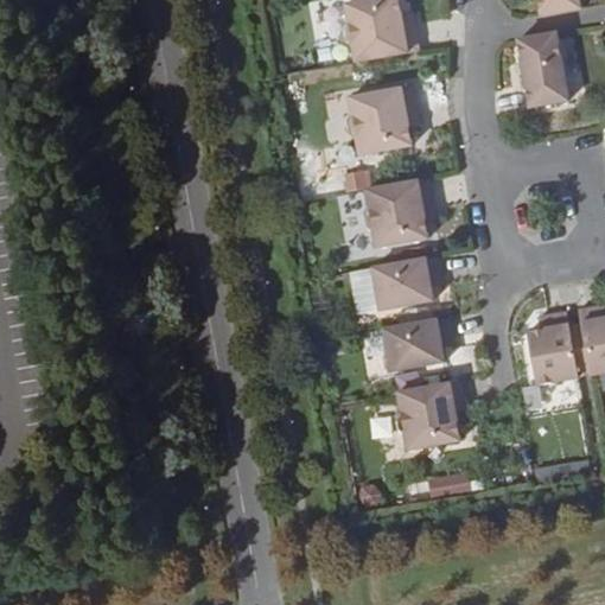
[(399,14),(395,0),(374,0),(342,6),(351,63),(418,52),(413,24),(401,26),(399,14)]
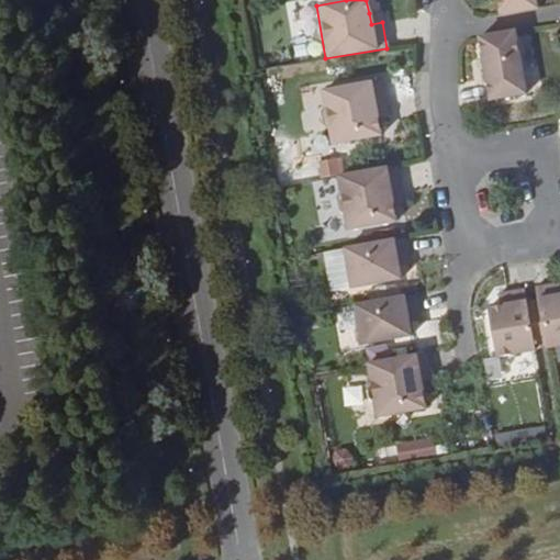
[(537,8),(535,0),(497,0),(501,14),(537,8)]
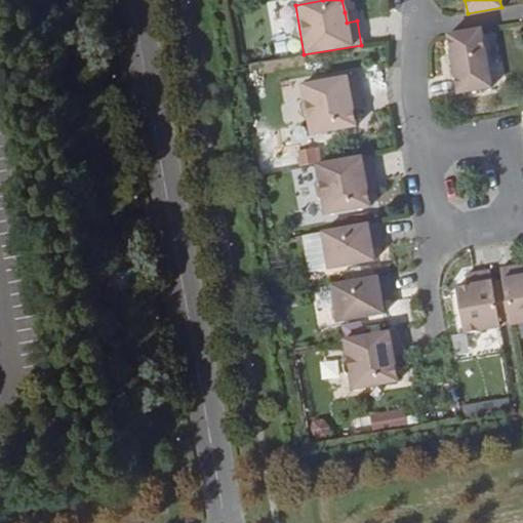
[(357,21),(355,11),(345,12),(347,23),(357,21)]
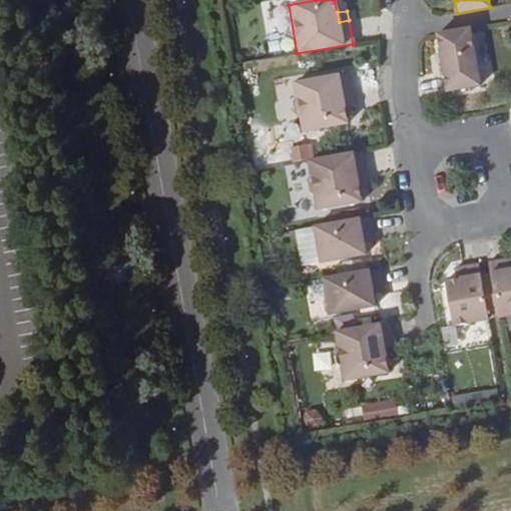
[(481,85),(471,28),(438,34),(448,91),(481,85)]
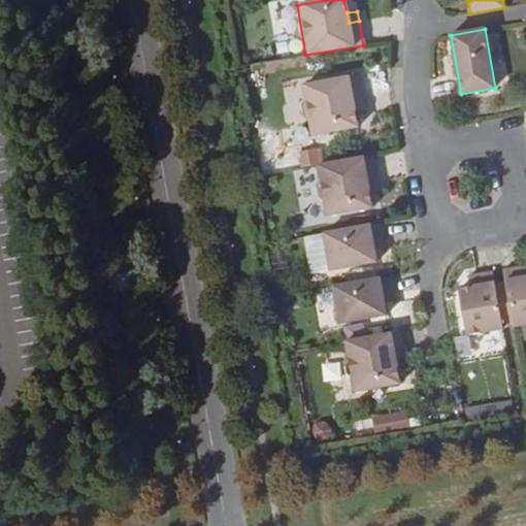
[(349,93),(343,69),(287,79),(296,130),(342,121),(340,105),(338,95),(349,93)]
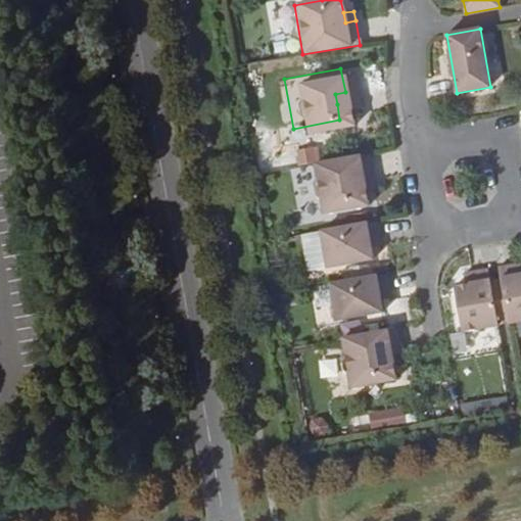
[(346,102),(345,92),(335,94),(337,104),(346,102)]
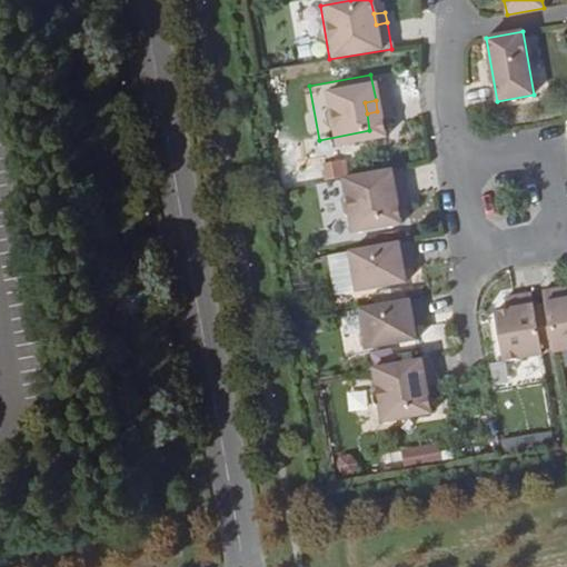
[(324,177),(344,172),(340,157),(320,161),(324,177)]
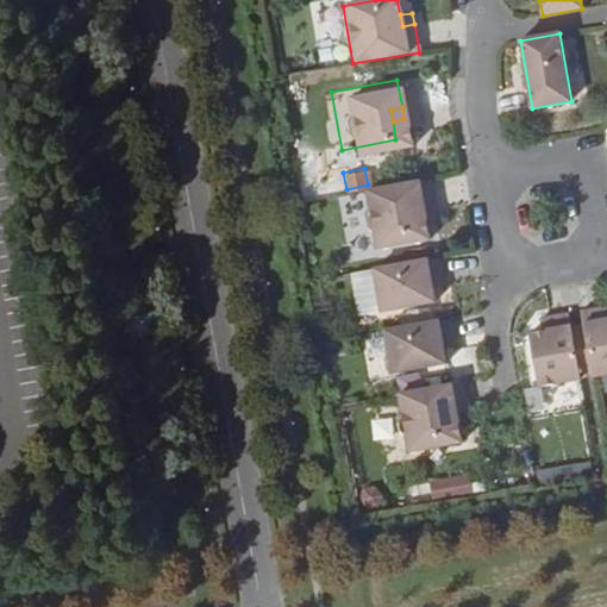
[(435,208),(430,181),(363,193),(374,250),(429,242),(425,223),(423,211),(435,208)]
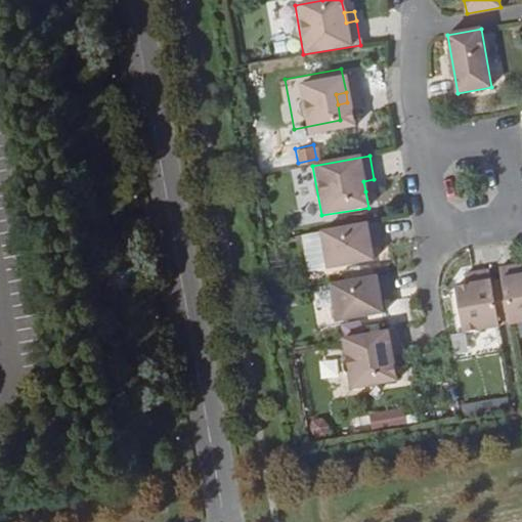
[(376,189),(374,179),(363,181),(365,191),(376,189)]
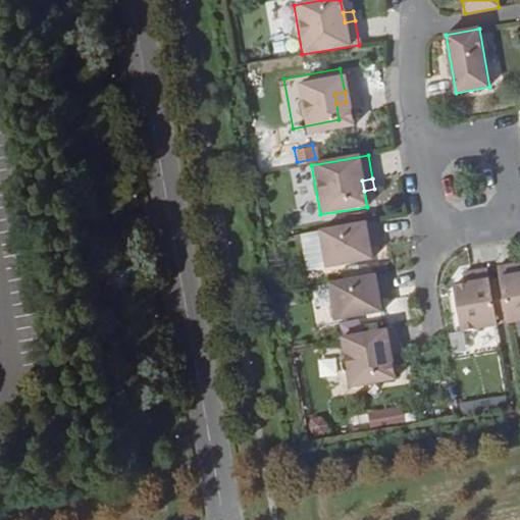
[(379,237),(377,220),(320,230),(326,266),(372,258),(370,246),(368,239),(379,237)]
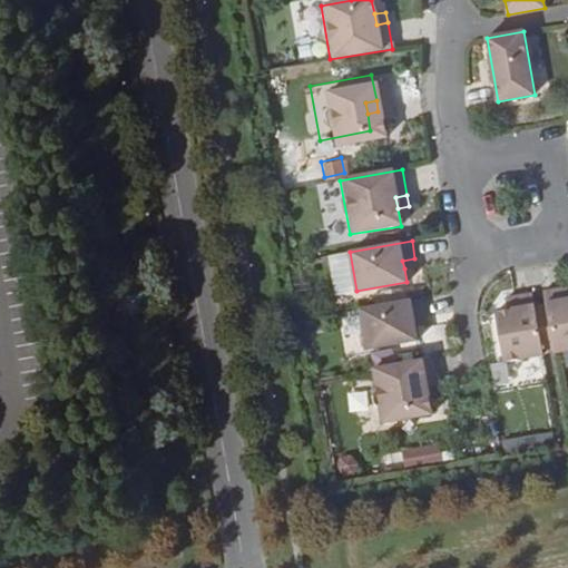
[(402,261),(404,268),(415,266),(414,258),(402,261)]
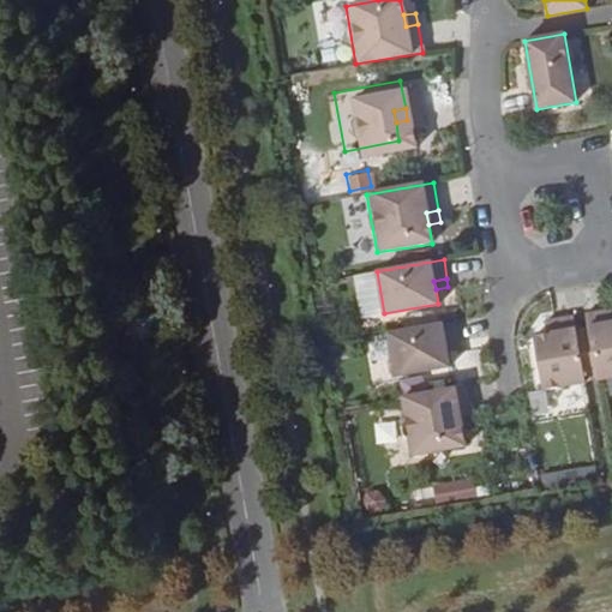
[(604,310),(586,313),(598,379),(611,376),(611,321),(606,323),(604,310)]
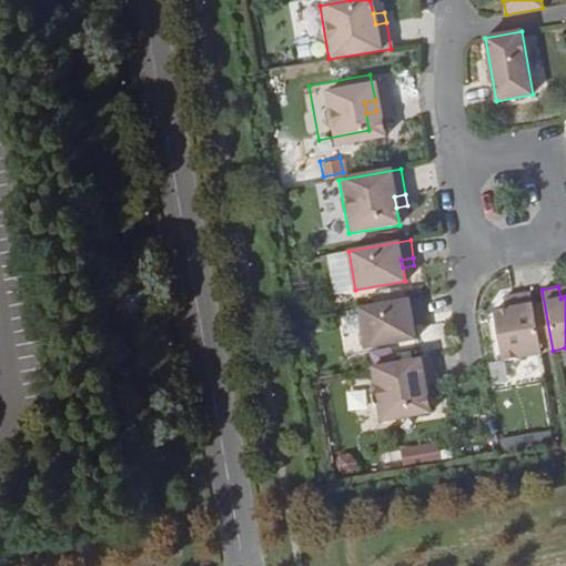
[(541,353),(529,291),(512,294),(514,306),(506,307),(492,311),(501,360),(541,353)]
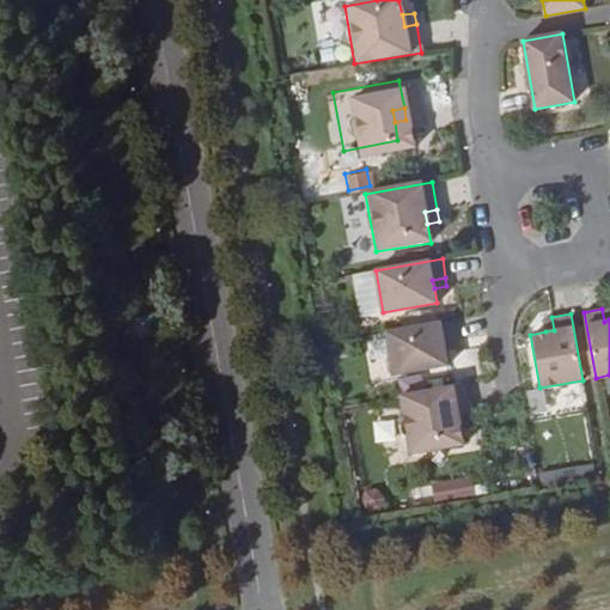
[(551,317),(543,319),(546,331),(554,330),(551,317)]
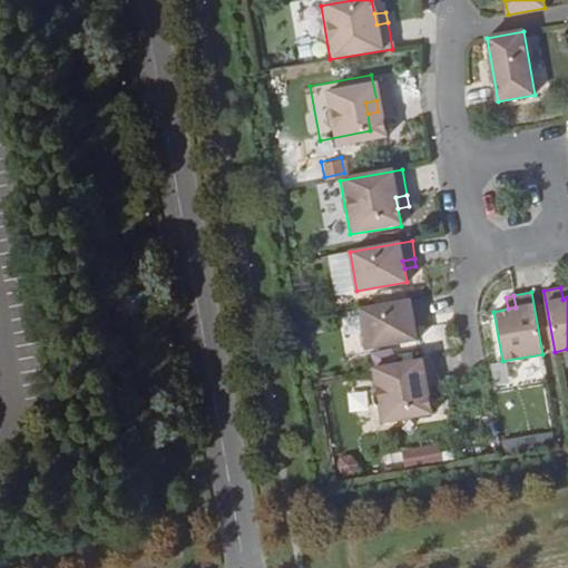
[(424,315),(421,297),(359,309),(365,349),(415,339),(413,325),(412,317),(424,315)]
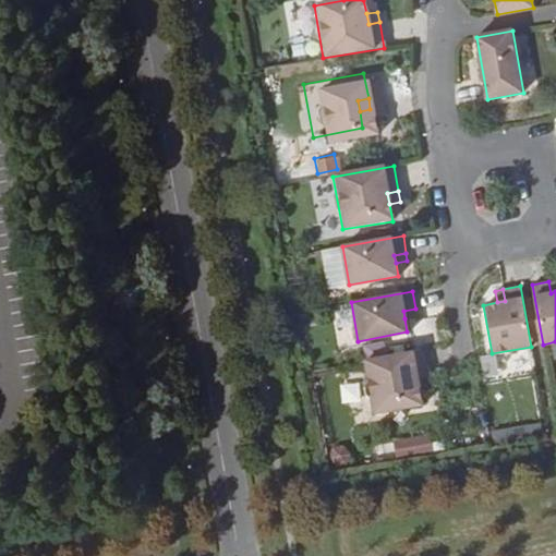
[(403,311),(405,318),(417,317),(414,309),(403,311)]
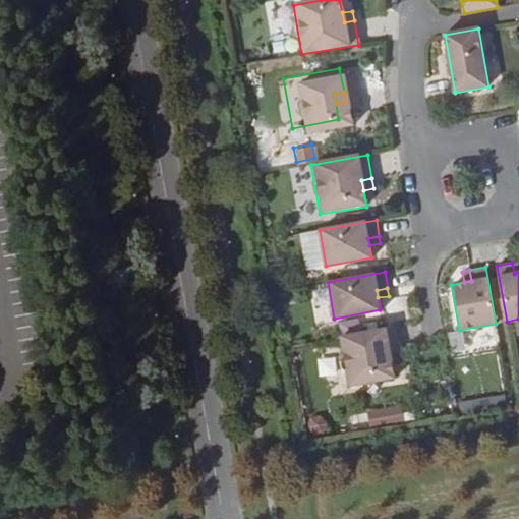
[(399,350),(395,327),(339,337),(347,387),(394,379),(391,362),(390,352),(399,350)]
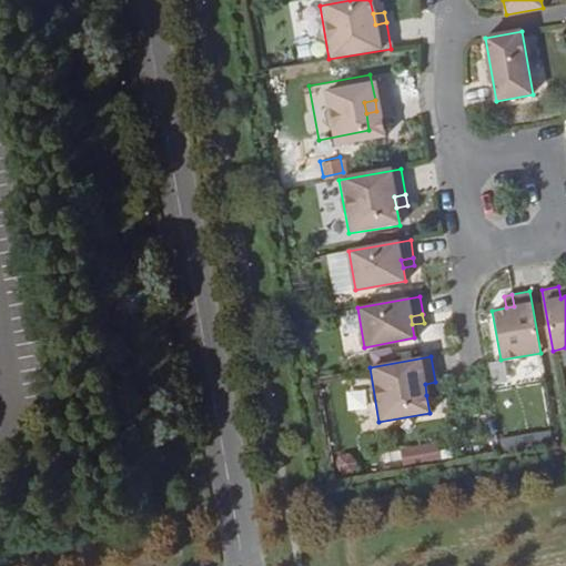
[(437,393),(435,382),(425,384),(426,395),(437,393)]
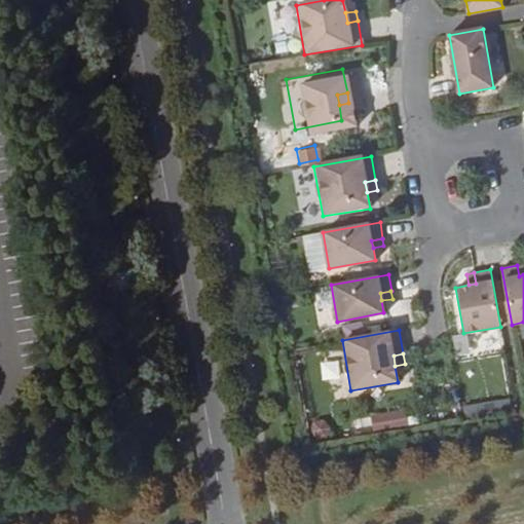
[(374,426),(404,419),(402,407),(371,414),(374,426)]
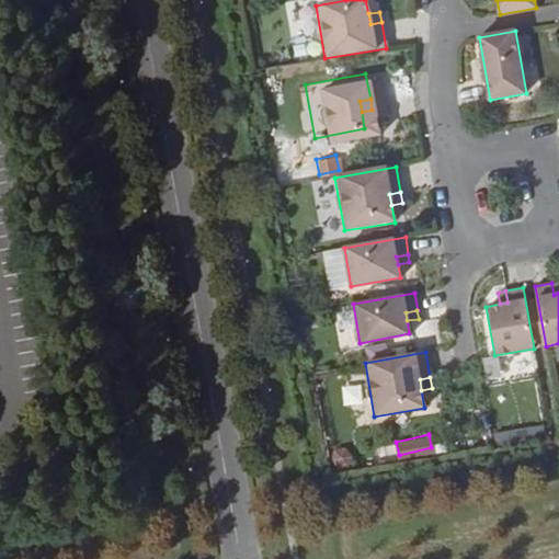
All buildings are outlined.
